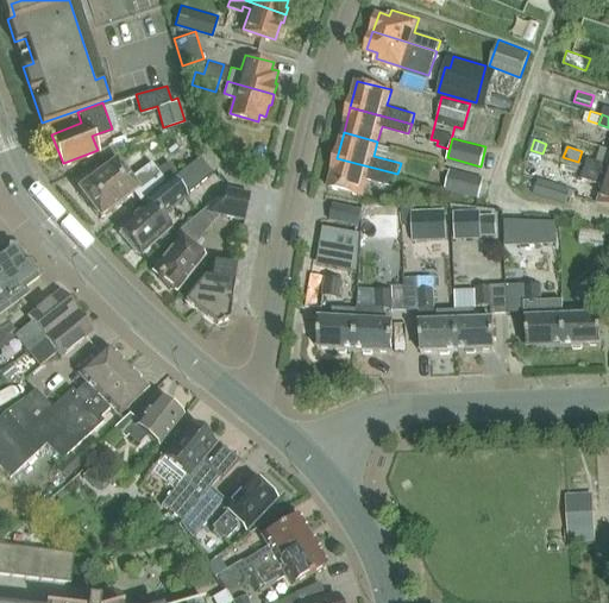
[(205,151),(177,168),(189,187),(215,170),(205,151)]
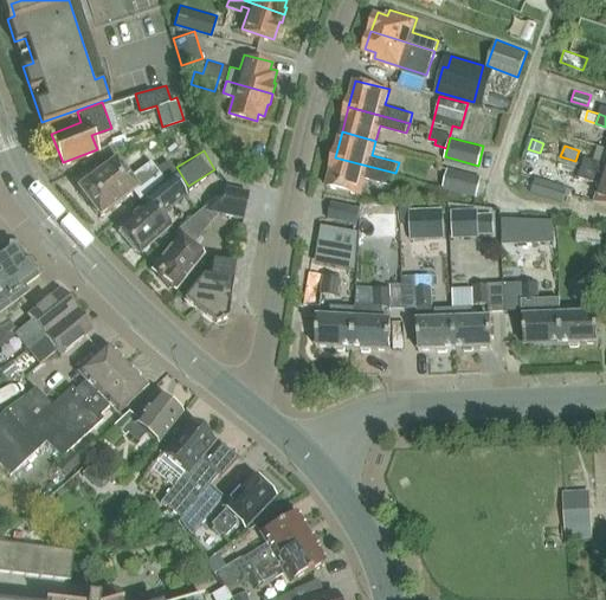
[(586,156),(582,166),(605,173),(605,165),(605,167),(598,165),(599,161),(586,156)]
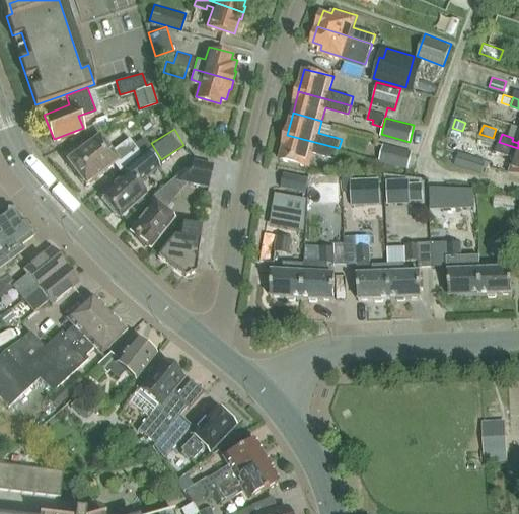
[(109,149),(98,135),(66,159),(84,184),(112,162),(117,169),(139,152),(127,136),(109,149)]
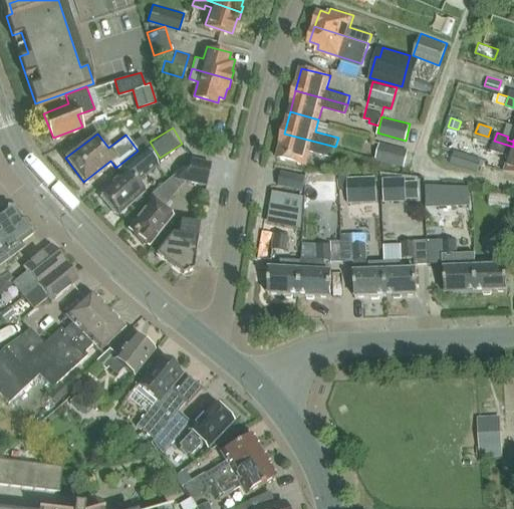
[(284,134),(278,156),(307,164),(310,149),(333,156),(335,147),(284,134)]
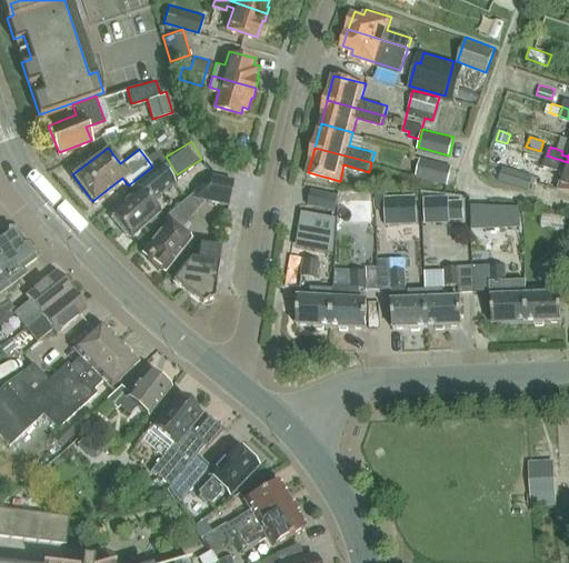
[(447,182),(452,164),(421,156),(416,174),(447,182)]
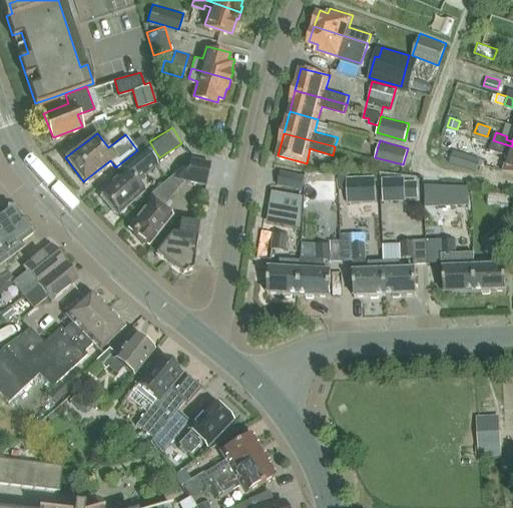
[(512,146),(493,140),(491,148),(502,152),(503,148),(510,150),(504,168),(512,171),(512,146)]
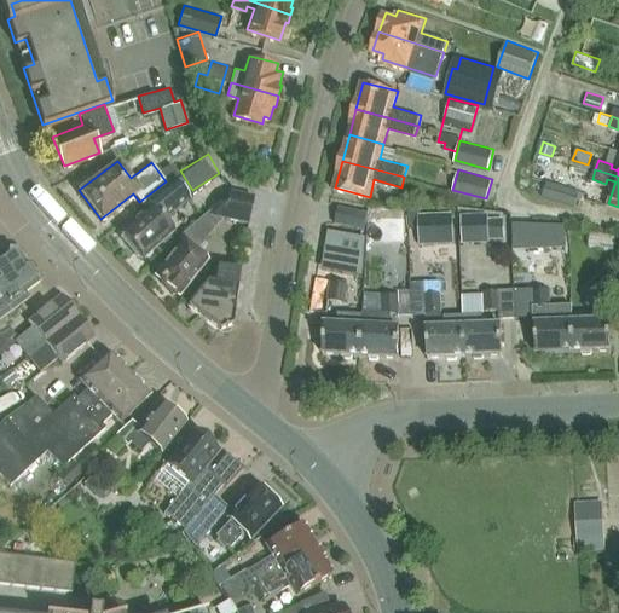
[(143,255),(174,227),(163,215),(189,192),(175,178),(156,195),(158,197),(121,231),(143,255)]
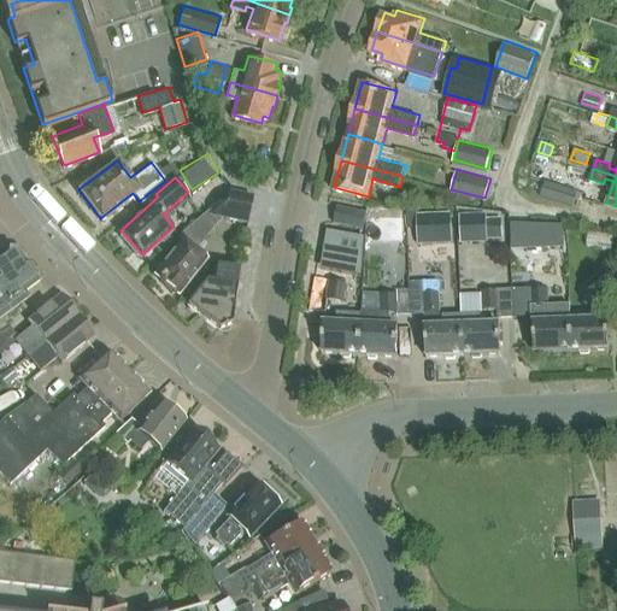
[(547,180),(542,197),(574,206),(579,189),(547,180)]
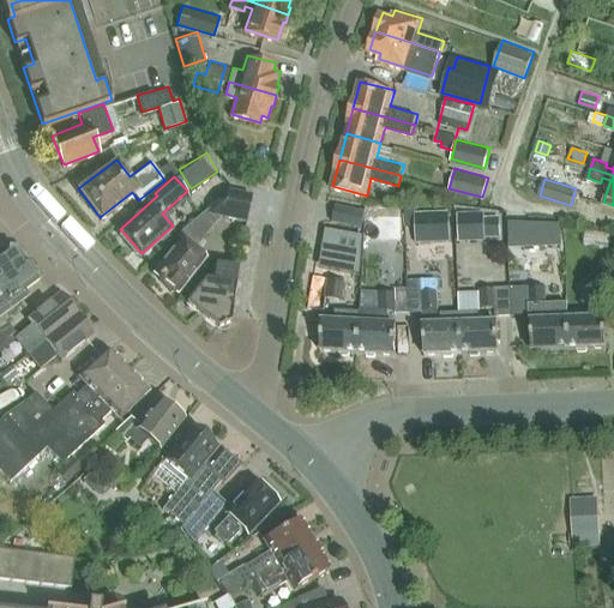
[(196,217),(209,227),(218,214),(246,220),(252,193),(229,187),(196,217)]
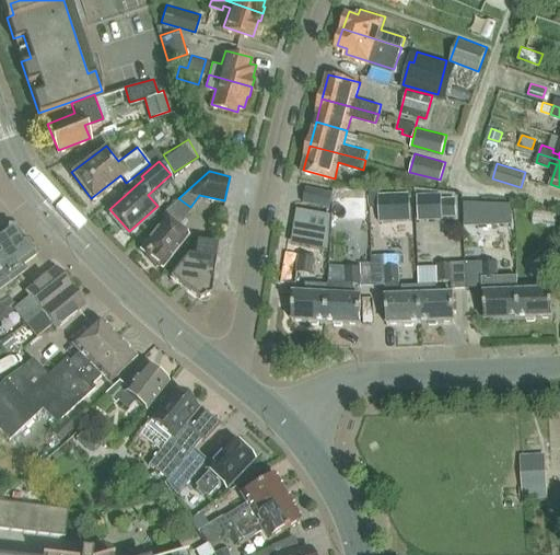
[(330,205),(333,191),(307,186),(304,199),(330,205)]
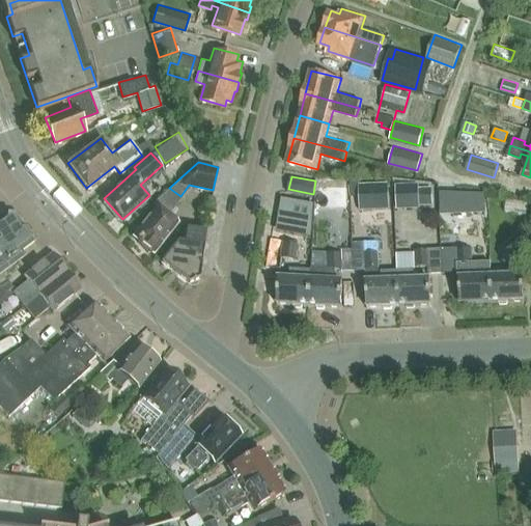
[(390,206),(389,180),(359,181),(360,208),(390,206)]
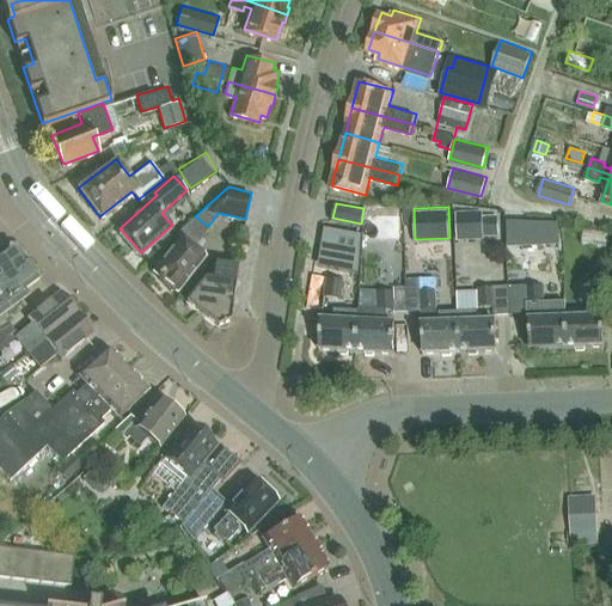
[(482,207),(457,209),(458,238),(484,236),(484,233),(500,233),(499,212),(482,213),(482,207)]
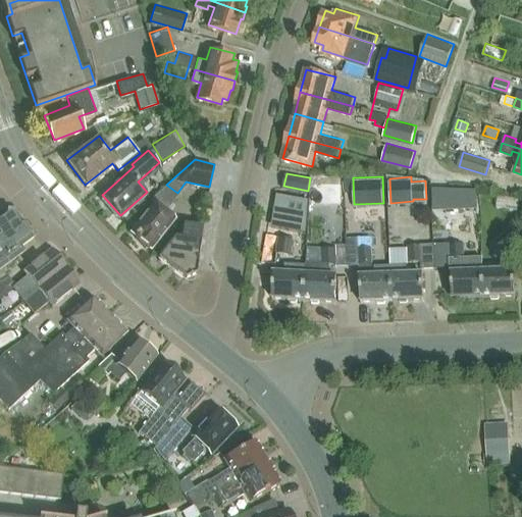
[(341,199),(341,181),(314,181),(314,199),(341,199)]
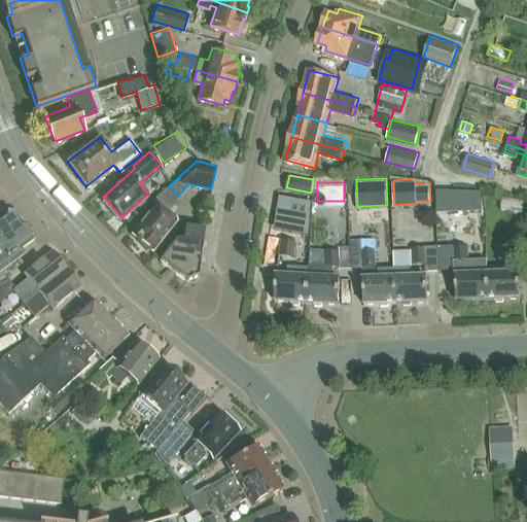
[(168,211),(180,197),(168,186),(153,200),(156,202),(132,233),(152,249),(178,218),(168,211)]
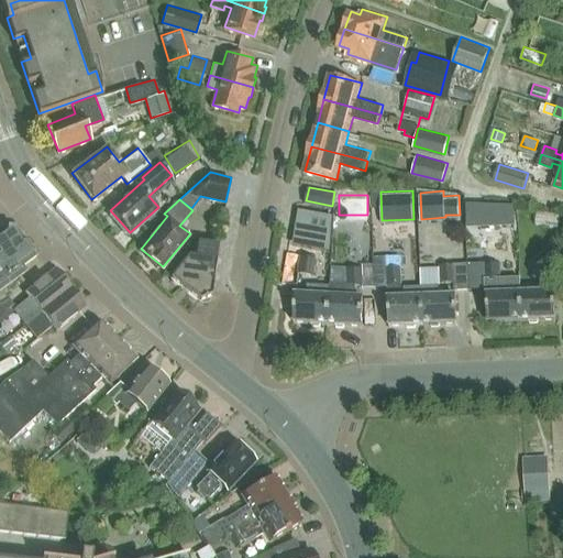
[(479,203),(482,225),(499,223),(498,203),(479,203)]
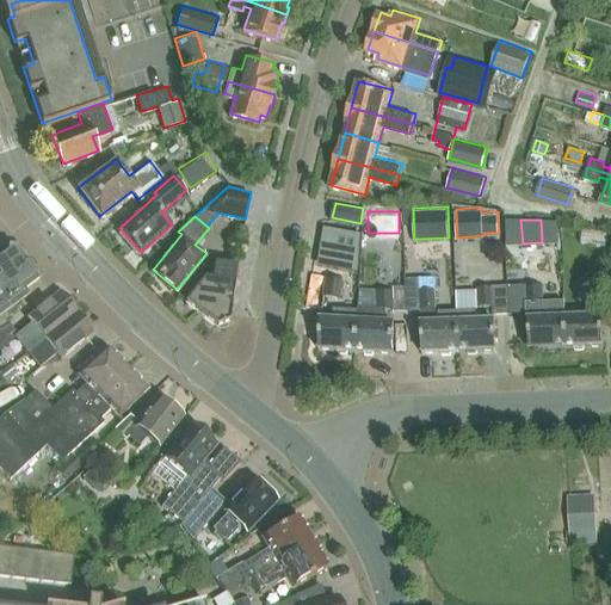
[(325,226),(320,257),(358,263),(360,232),(325,226)]
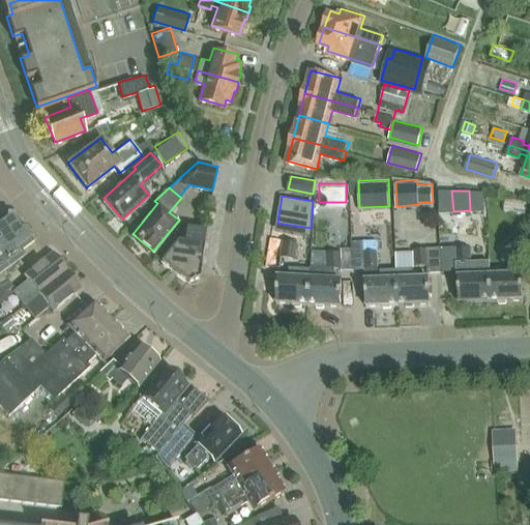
[(524,212),(526,200),(505,197),(503,209),(524,212)]
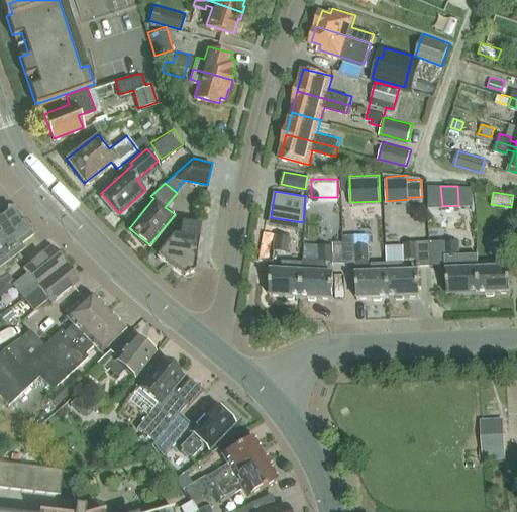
[(19,241),(32,232),(21,217),(14,208),(7,207),(0,212),(0,293),(13,285),(10,281),(14,278),(8,269),(10,268),(5,260),(23,246),(19,241)]
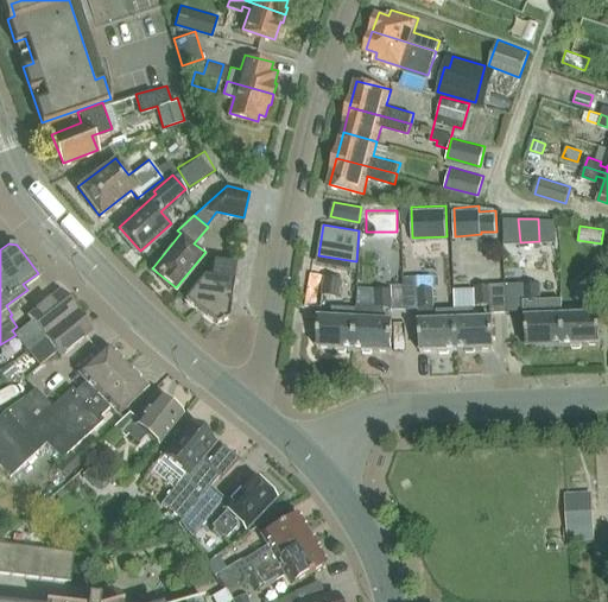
[(202,276),(184,299),(215,323),(216,324),(217,324),(220,325),(221,325),(222,324),(225,324),(226,323),(227,321),(227,319),(228,318),(233,279),(235,263),(220,260),(217,278),(202,276)]
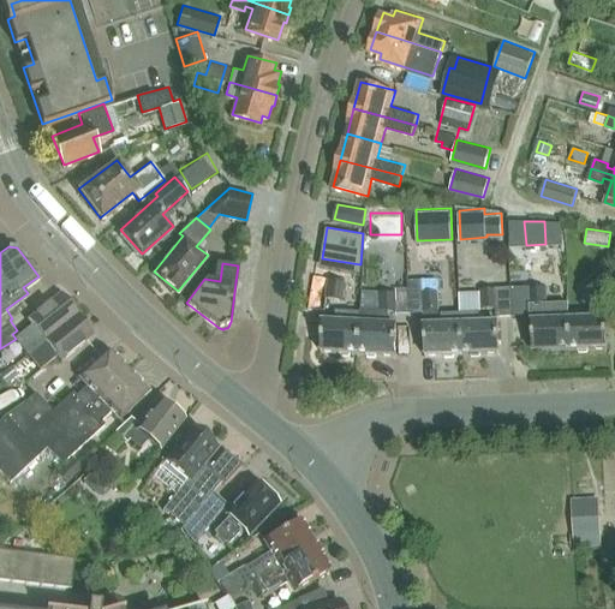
[(342,298),(345,279),(328,276),(326,296),(342,298)]
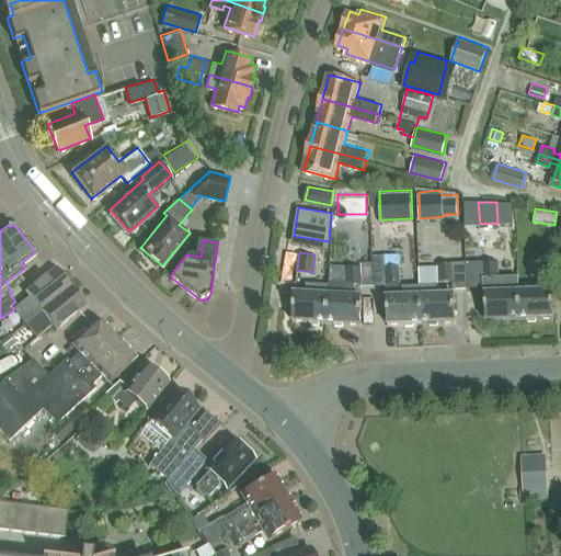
[(373,254),(374,284),(387,284),(387,282),(401,281),(400,253),(373,254)]
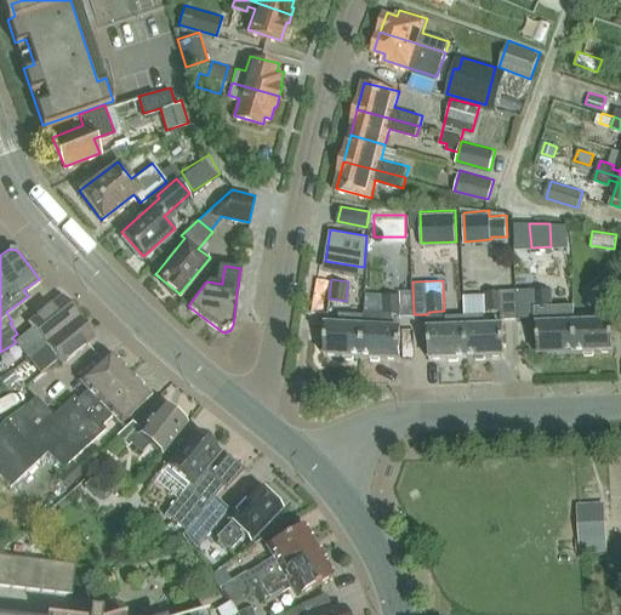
[(600,284),(598,299),(613,301),(616,285),(600,284)]
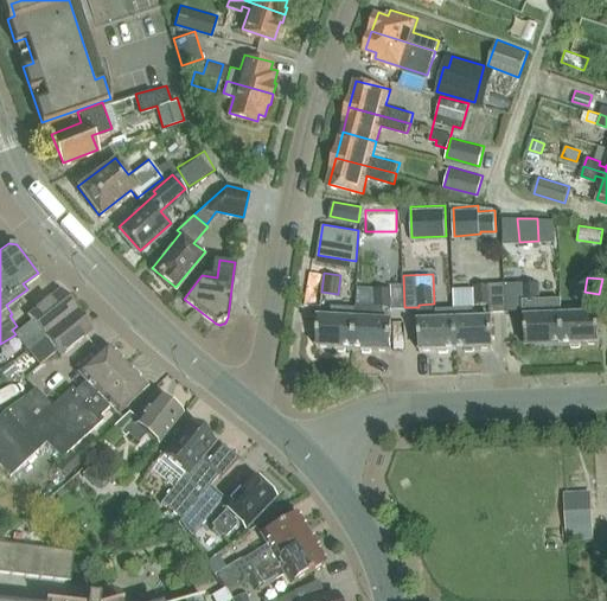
[(563,343),(562,313),(560,313),(560,296),(538,298),(538,279),(524,280),(526,344),(563,343)]
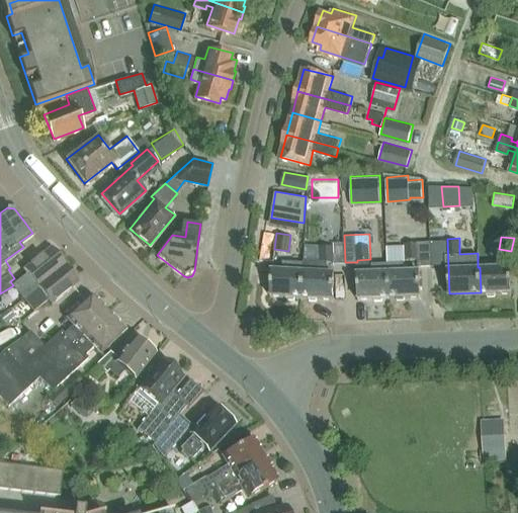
[(431,264),(430,239),(417,240),(417,264),(431,264)]
